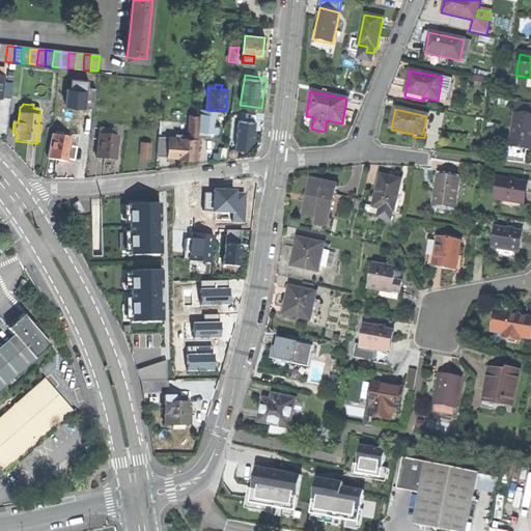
[(216,111),(214,111),(206,110),(201,110),(200,113),(199,135),(205,136),(210,136),(210,133),(219,134),(219,127),(215,127),(216,111)]
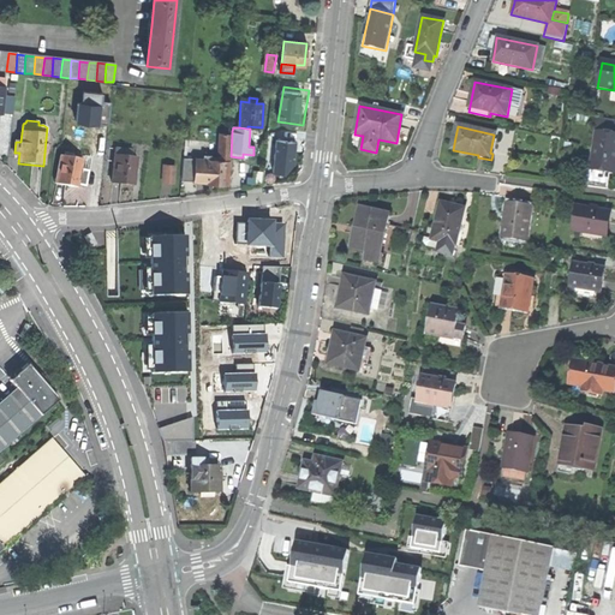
[(218,161),(230,161),(231,156),(232,131),(226,130),(225,135),(220,135),(218,161)]
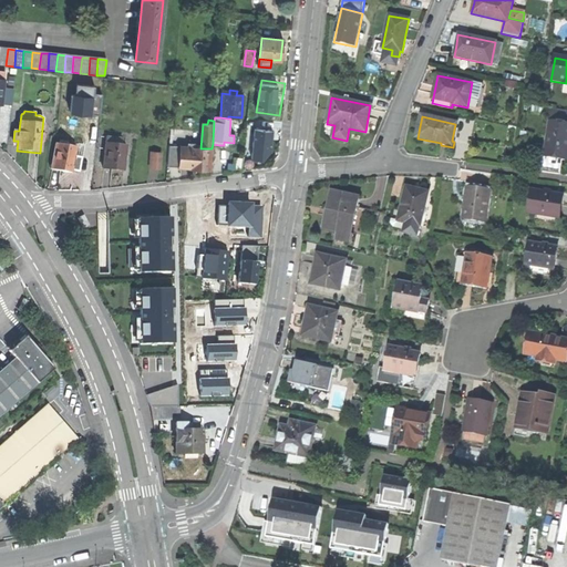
[(558,155),(566,156),(566,125),(549,123),(545,150),(559,152),(558,155)]
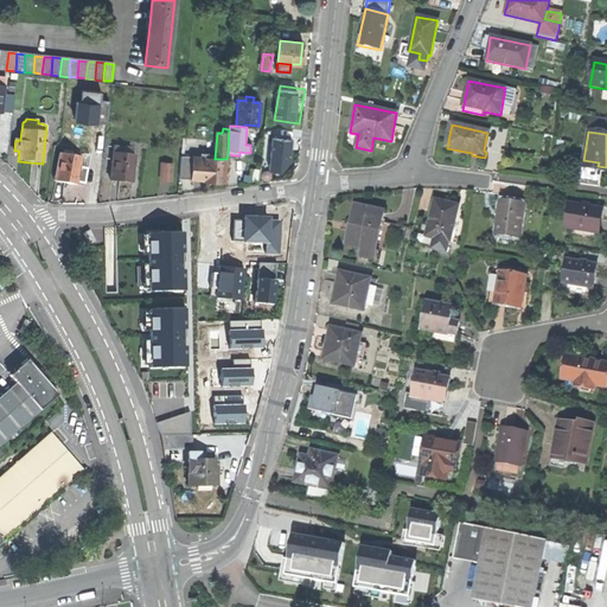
[(292,141),(273,139),(269,170),(281,171),(291,163),(292,148),(292,141)]
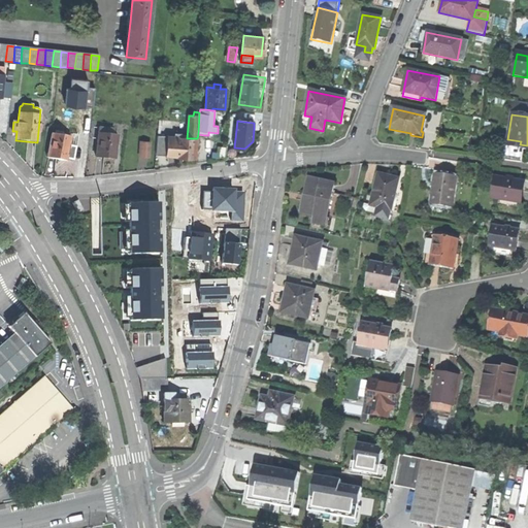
[(107,134),(98,133),(96,157),(106,158),(114,159),(118,136),(107,134)]
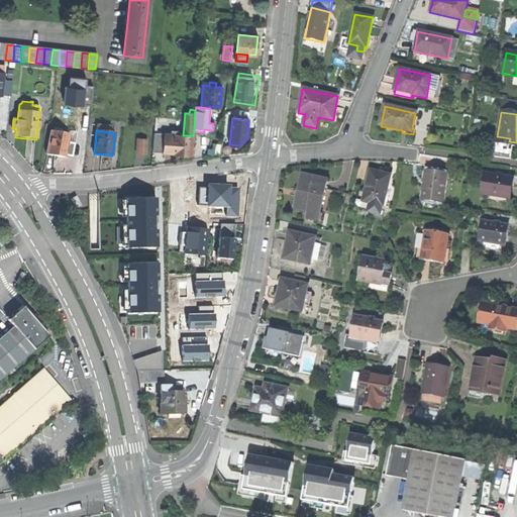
[(66,156),(68,143),(69,134),(50,131),(46,154),(57,156),(65,158),(66,156)]
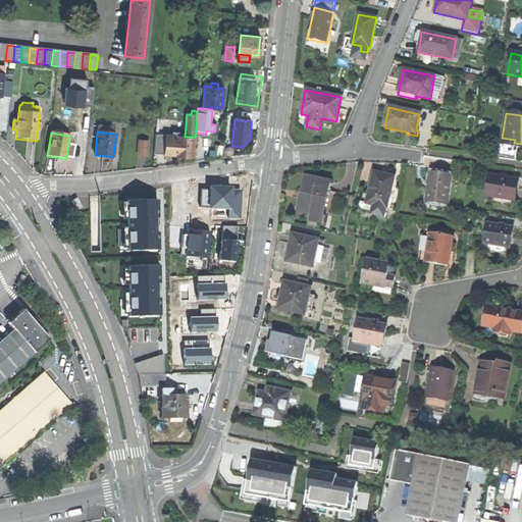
[(154,153),(164,154),(166,135),(156,134),(154,153)]
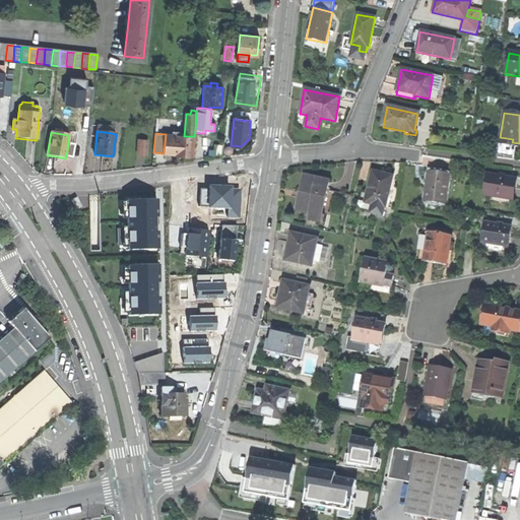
[(193,157),(194,136),(184,136),(166,134),(164,153),(174,154),(174,155),(182,156),(193,157)]
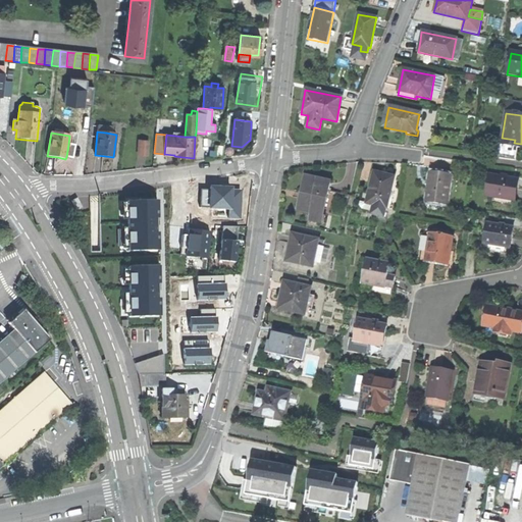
[(149,141),(140,140),(139,154),(147,155),(149,141)]
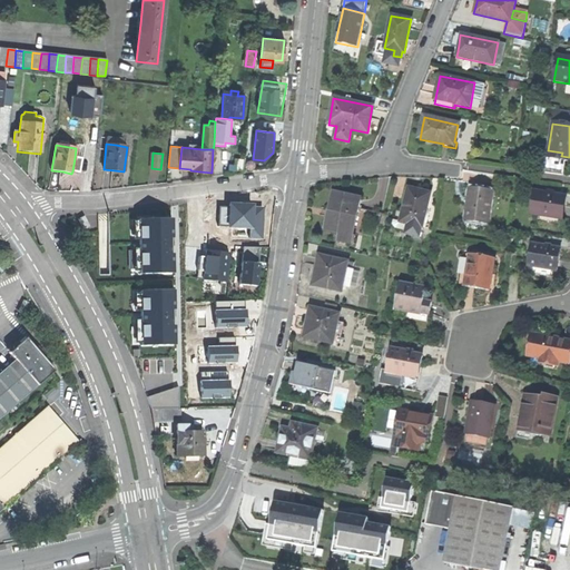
[(75,158),(72,172),(78,173),(81,159),(75,158)]
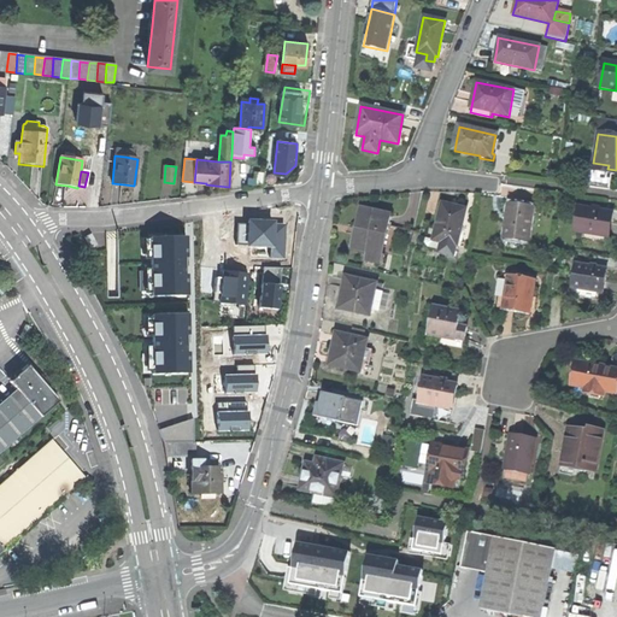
[(256,174),(253,189),(262,188),(264,174),(256,174)]
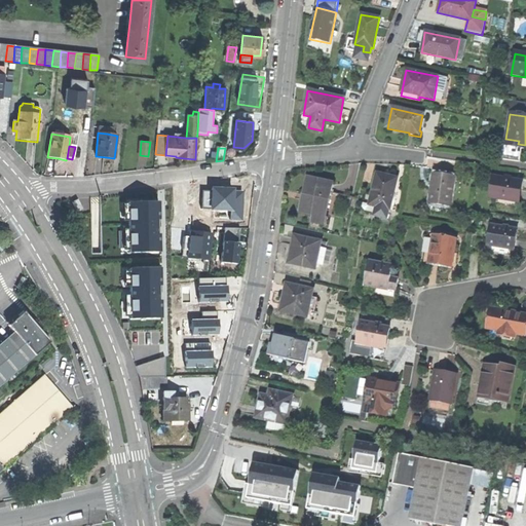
[(377,207),(388,210),(389,210),(397,179),(384,176),(377,174),(369,204),(377,207)]
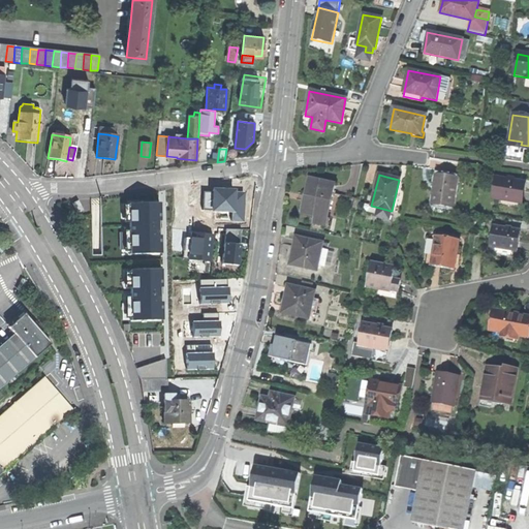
[(433,192),(431,205),(453,208),(457,178),(438,175),(436,193),(433,192)]
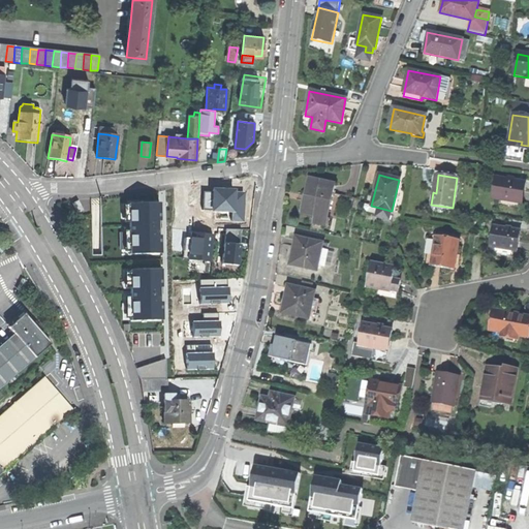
[(310,179),(306,195),(303,213),(316,216),(315,222),(325,224),(335,185),(310,179)]
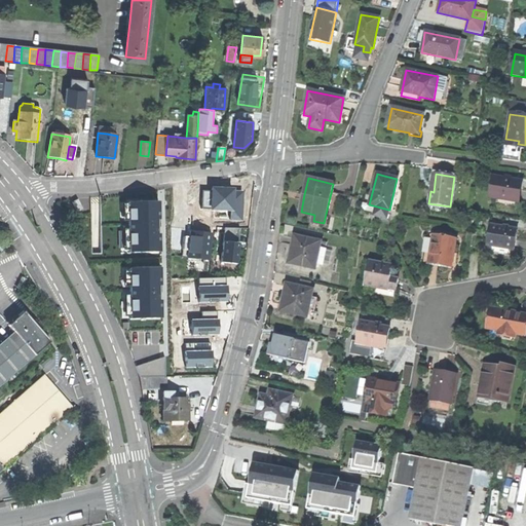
[(493,178),(489,199),(519,204),(521,193),(522,183),(493,178)]
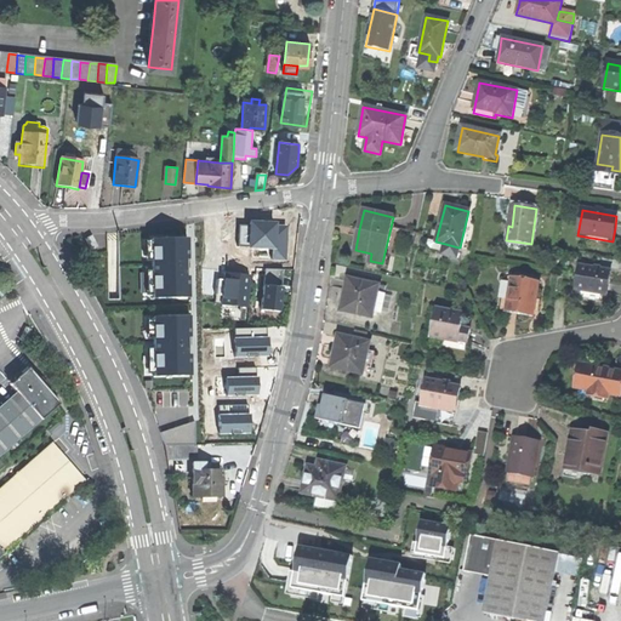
[(85,239),(91,250),(97,248),(91,235),(85,239)]
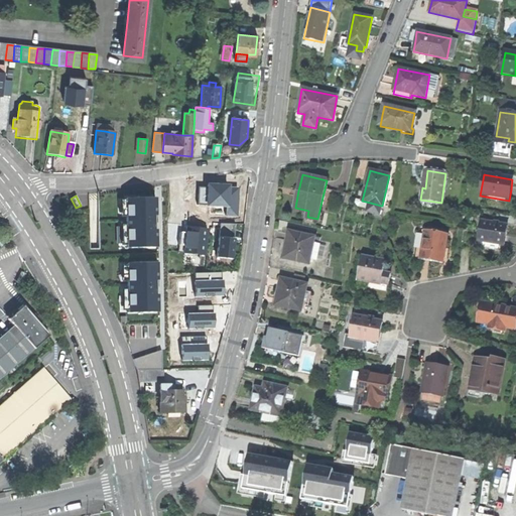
[(155,226),(154,198),(125,199),(125,201),(126,217),(126,225),(126,245),(126,248),(156,247),(155,226)]
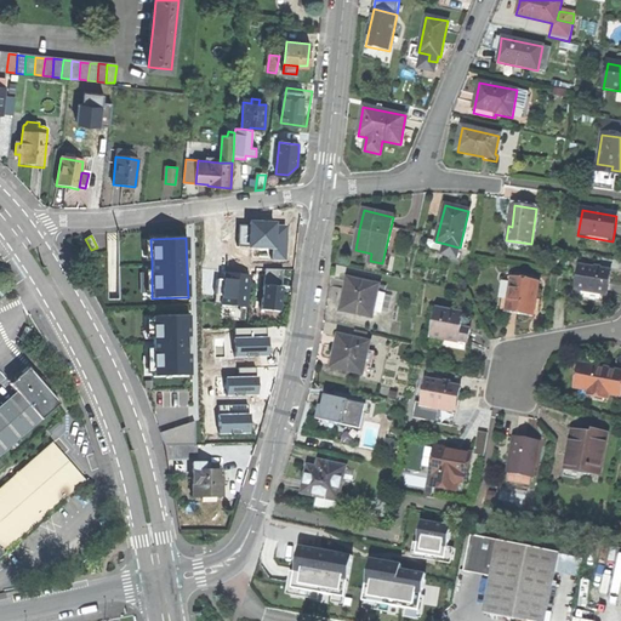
[(432,249),(443,252),(445,244),(436,241),(429,240),(428,245),(432,249)]
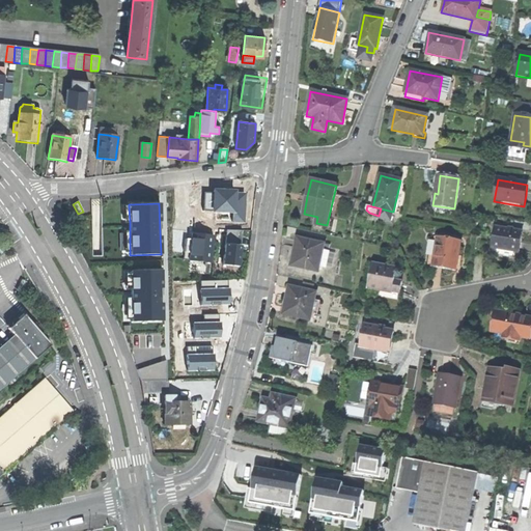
[(390,220),(392,212),(381,208),(379,216),(379,217),(390,220)]
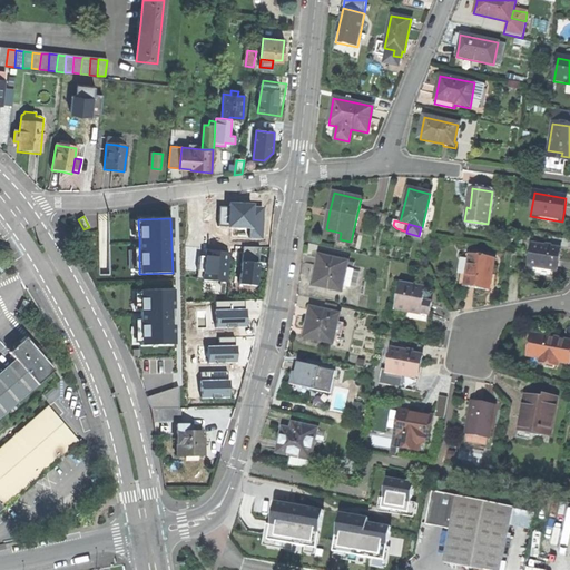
[(560,249),(531,245),(528,266),(557,271),(559,259),(560,249)]
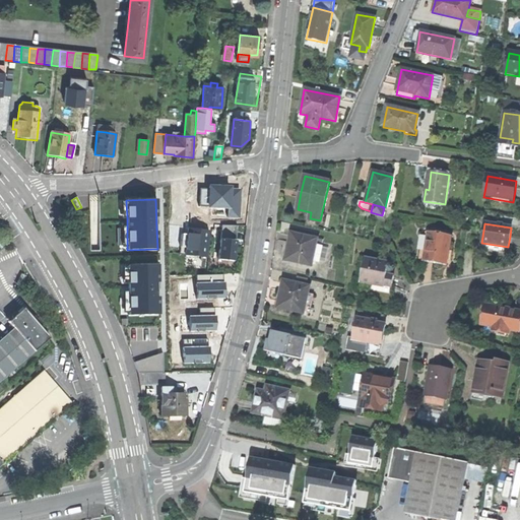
[(222,225),(220,239),(231,240),(233,226),(222,225)]
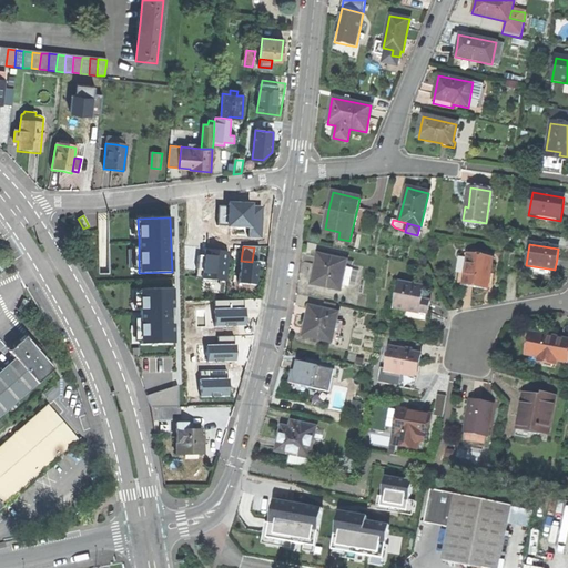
[(202,279),(224,282),(227,253),(205,250),(204,256),(203,271),(202,279)]
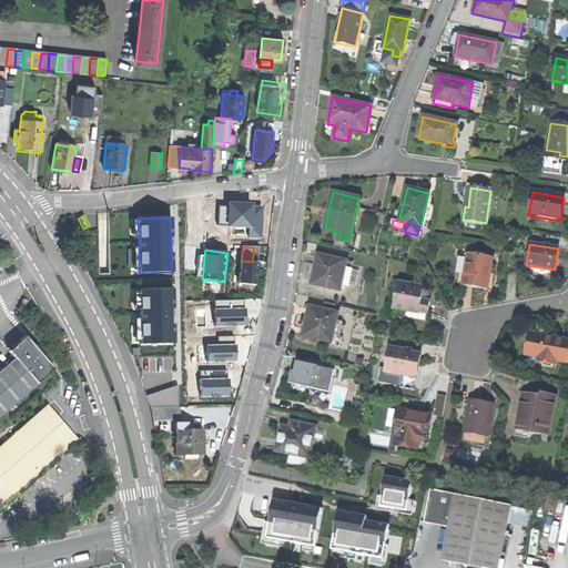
[(343,283),(346,267),(347,261),(318,254),(315,269),(312,285),(341,291),(343,283)]
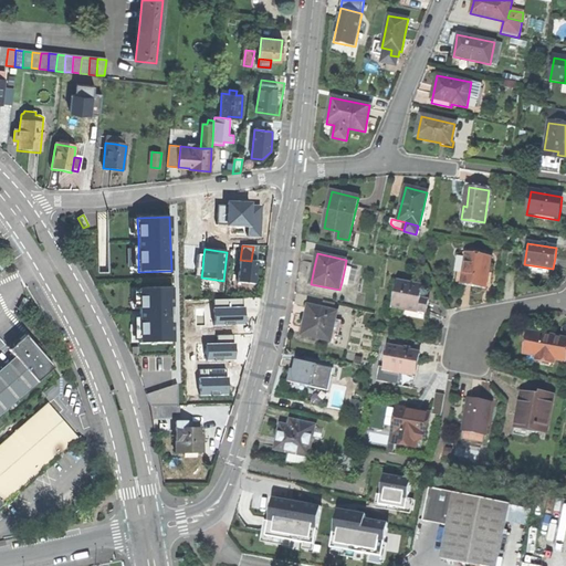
[(474,286),(485,289),(491,258),(467,253),(462,284),(474,286)]
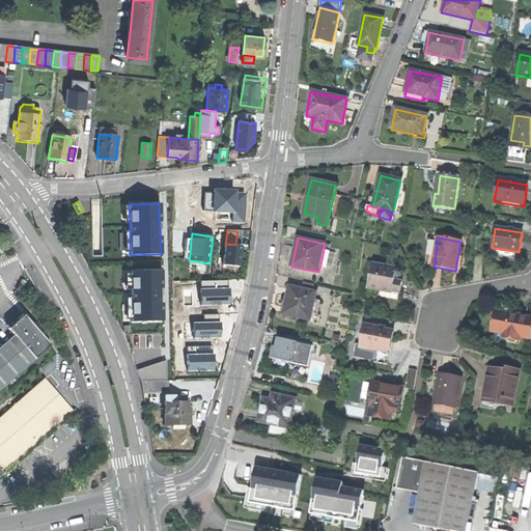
[(235,245),(225,244),(223,266),(239,267),(240,253),(241,246),(235,245)]
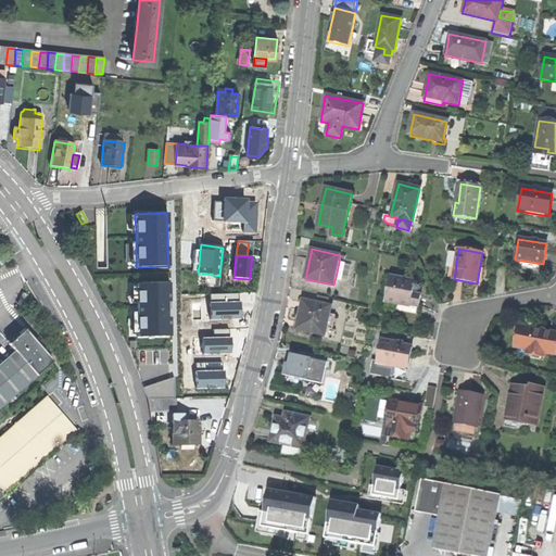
[(339,262),(336,277),(341,279),(344,263),(339,262)]
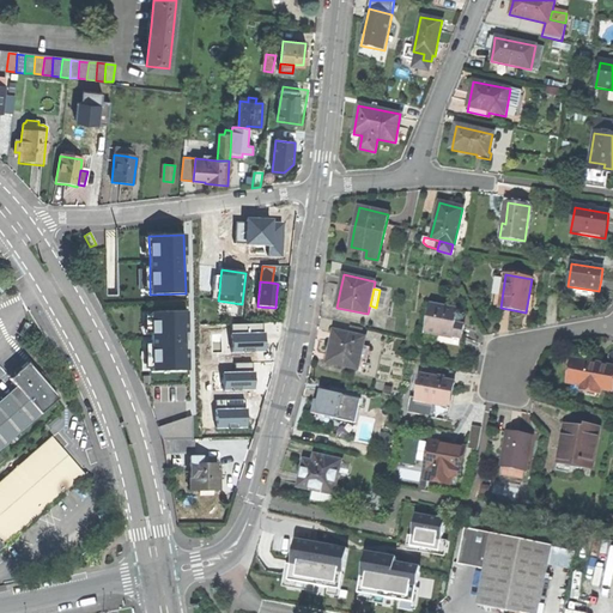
[(387,291),(380,290),(376,308),(383,309),(387,291)]
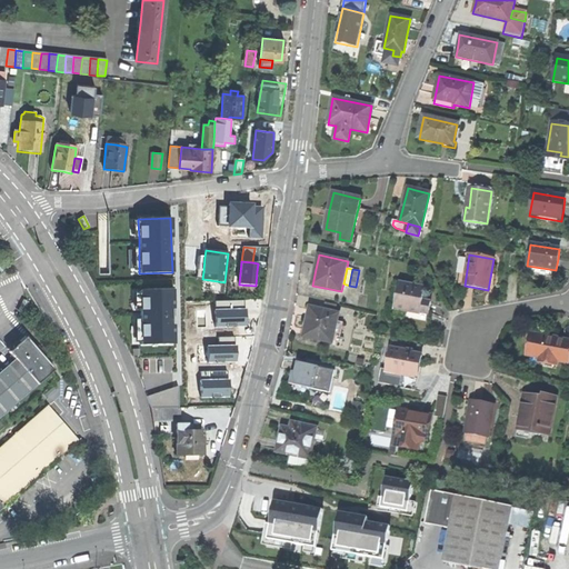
[(421,313),(429,315),(430,310),(431,302),(423,301),(423,297),(426,288),(399,283),(395,310),(421,315),(421,313)]
